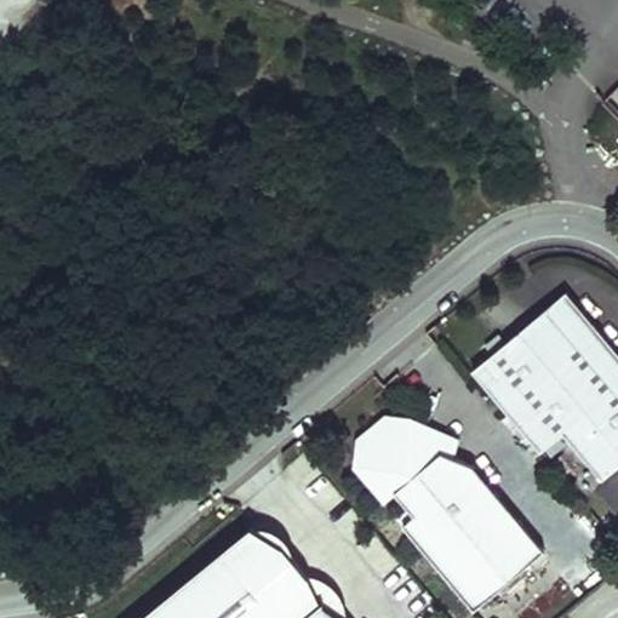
[(617,121),(617,95),(605,108),(617,121)]
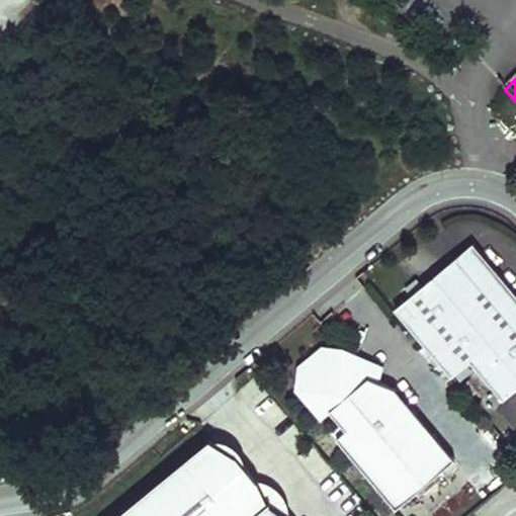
[(515,297),(473,245),(394,312),(450,379),(469,362),(502,402),(515,390),(515,297)]
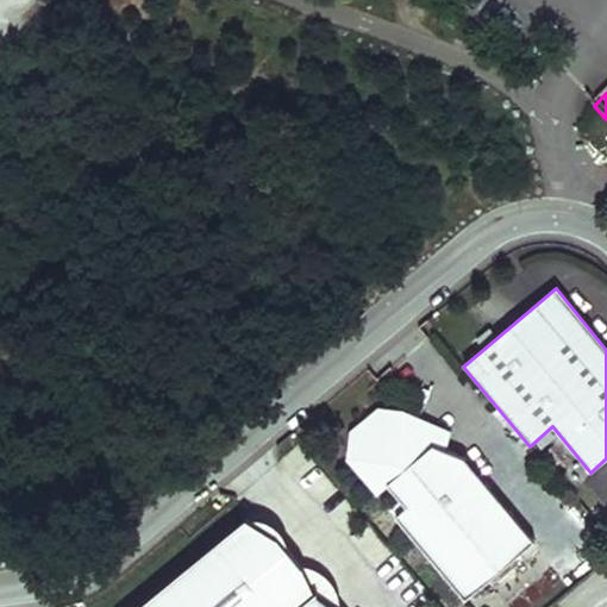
[(533,543),(463,460),(445,452),(432,448),(405,413),(377,411),(350,433),(348,461),(376,495),(387,487),(406,508),(395,517),(464,601),(533,543)]
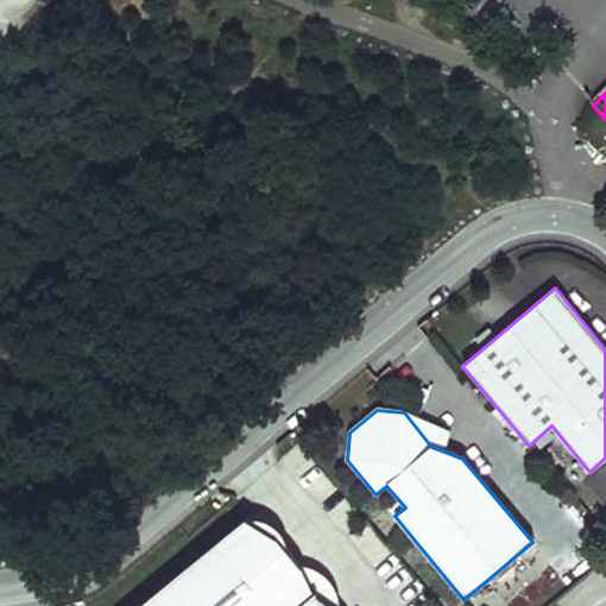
[(449,433),(404,412),(431,447),(444,452),(449,433)]
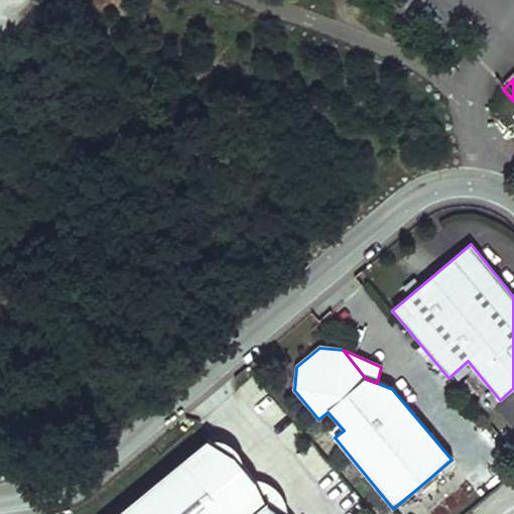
[(267,513),(205,440),(118,513),(267,513)]
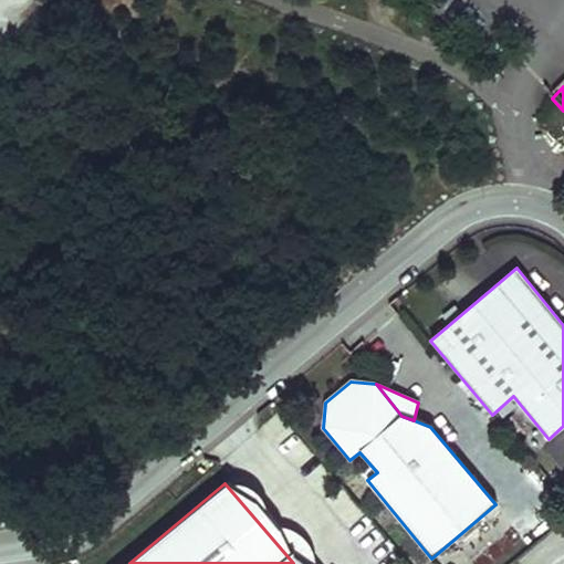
All buildings are outlined.
